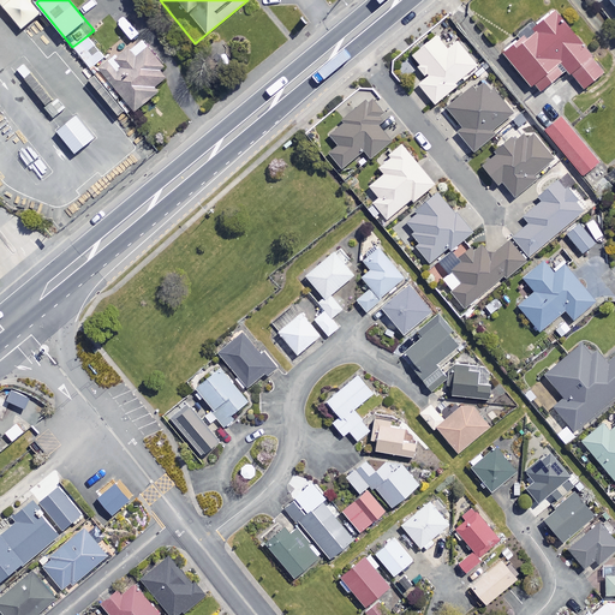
[(604,73),(555,11),(518,41),(519,42),(506,54),(531,87),(535,84),(541,93),(568,71),(584,90),(604,73)]
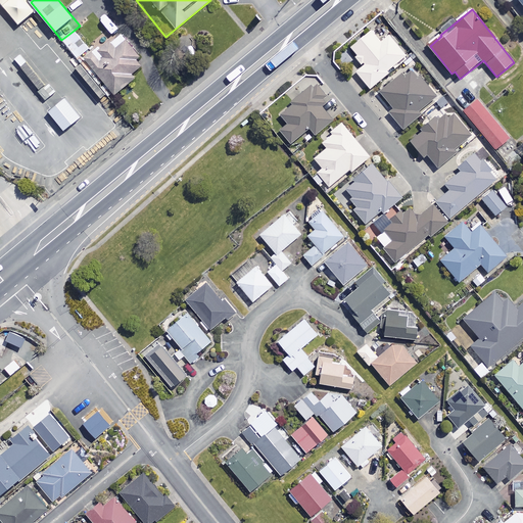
[(80,62),(92,52),(74,31),(61,40),(80,62)]
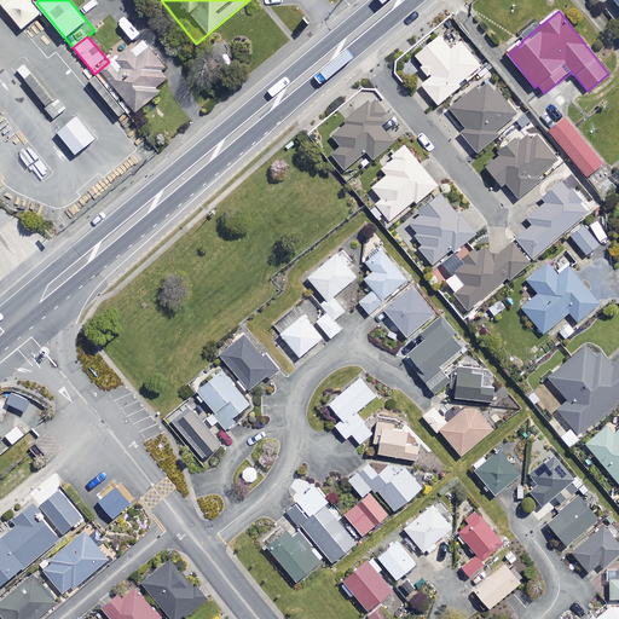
[(451,51),(439,36),(416,57),(433,77),(422,86),(439,105),(460,87),(458,86),(480,67),(461,44),(451,51)]
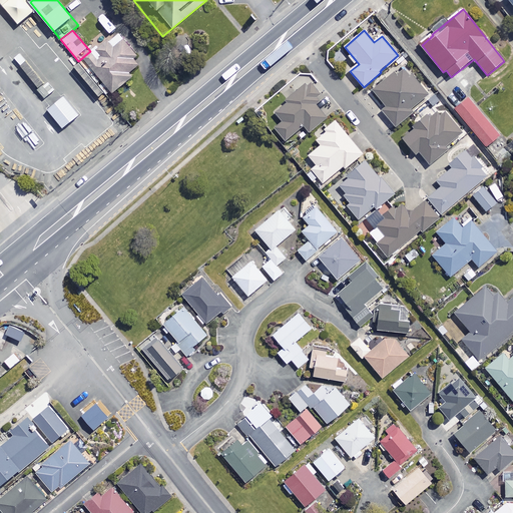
[(90,51),(78,61),(80,64),(76,67),(101,98),(110,90),(113,93),(133,77),(129,73),(142,62),(119,33),(93,55),(90,51)]
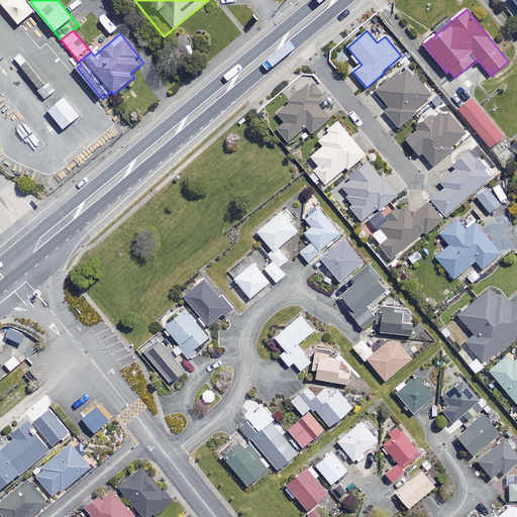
[(431,97),(407,67),(377,91),(390,108),(385,112),(399,129),(417,114),(414,111),(431,97)]
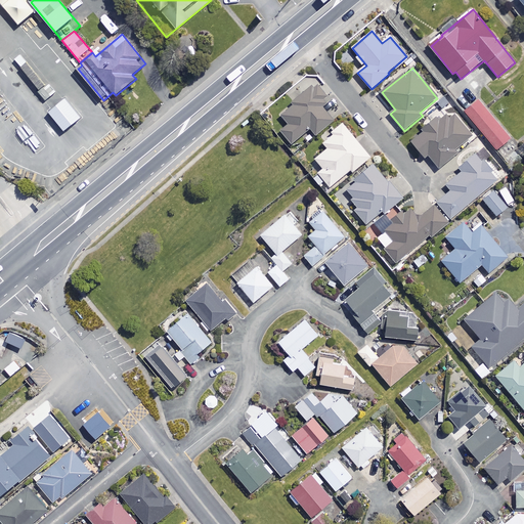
[(329,99),(313,83),(280,115),(289,124),(280,131),(293,144),(309,128),(317,136),(335,120),(321,105),(329,99)]
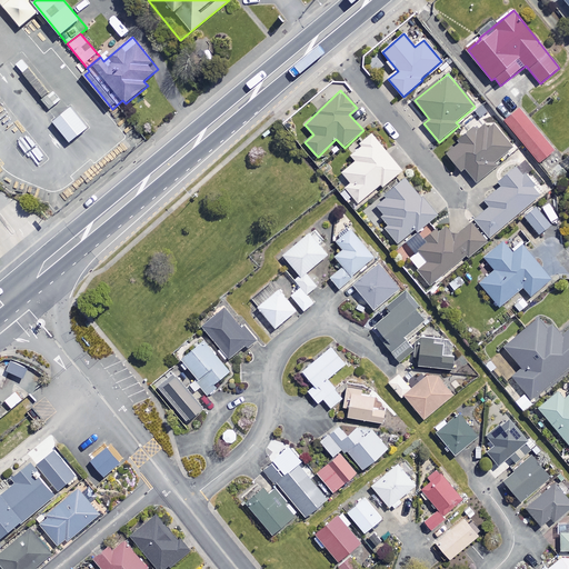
[(88,129),(72,109),(55,122),(70,143),(88,129)]
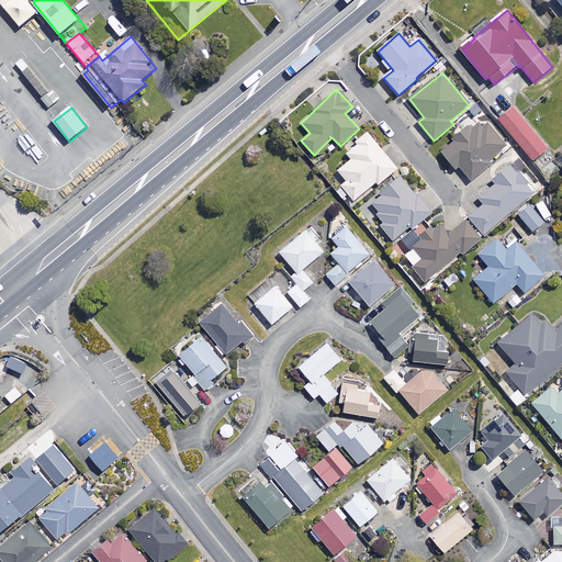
[(547,149),(512,108),(497,119),(534,161),(547,149)]
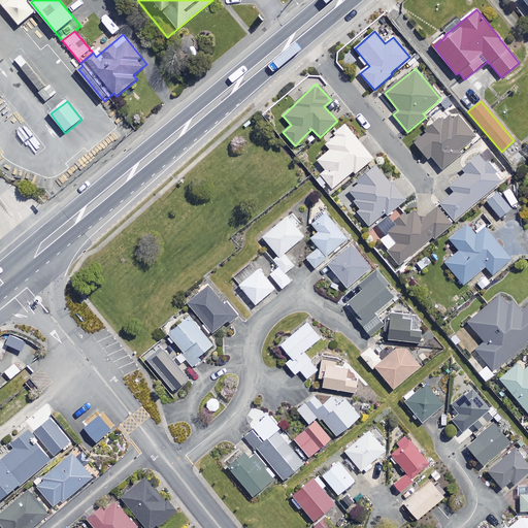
[(476,139),(456,114),(443,125),(439,120),(414,141),(430,161),(433,159),(442,170),(459,156),(458,155),(476,139)]
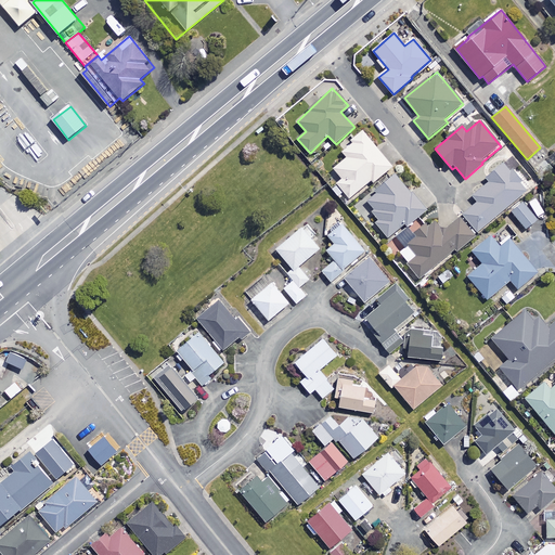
[(392,167),(363,131),(351,141),(353,143),(343,152),(348,158),(335,168),(344,179),(332,189),(344,204),(372,180),(374,182),(392,167)]
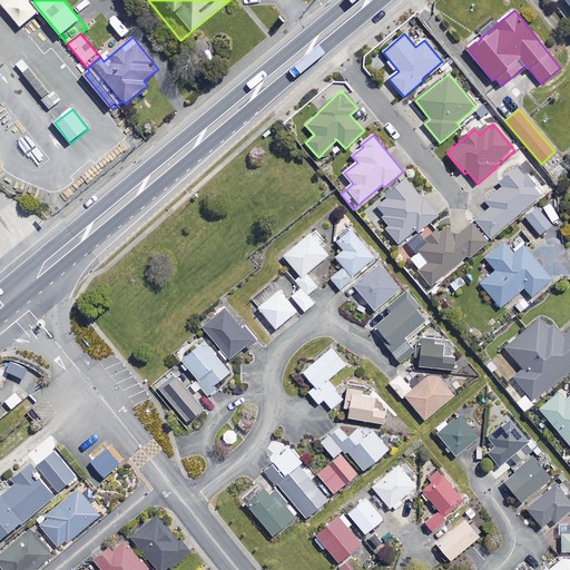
[(542,195),(520,167),(500,183),(503,187),(487,200),(492,207),(475,219),(491,237),(542,195)]
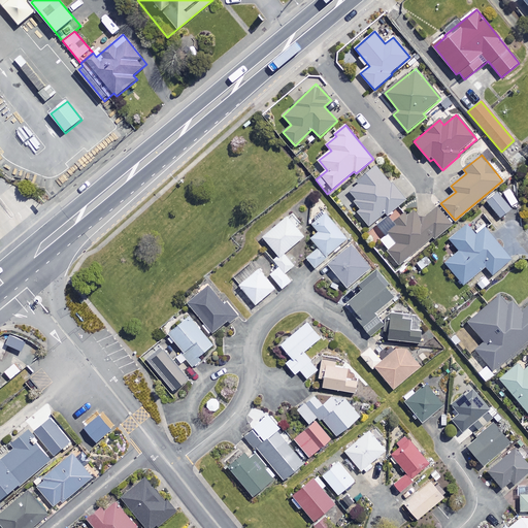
[(405,198),(375,167),(349,193),(363,207),(358,212),(371,226),(386,211),(389,215),(405,198)]
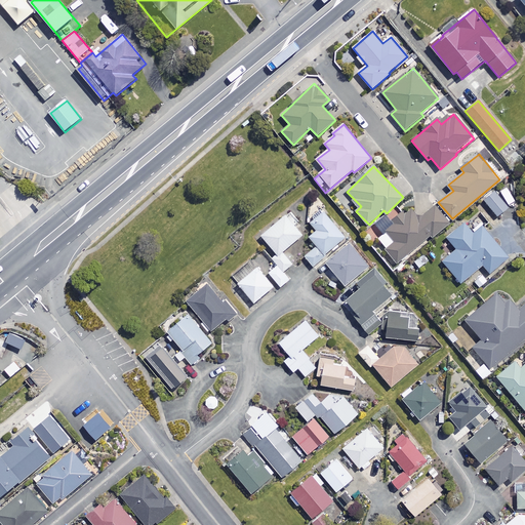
[(509,207),(494,192),(484,201),(498,216),(509,207)]
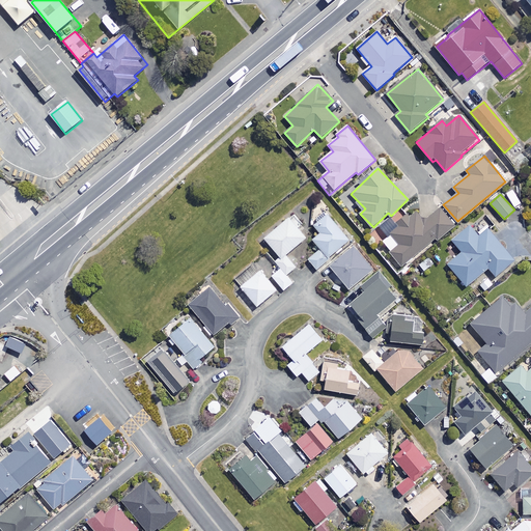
[(415,212),(383,234),(385,238),(381,241),(400,267),(454,227),(441,210),(423,223),(415,212)]
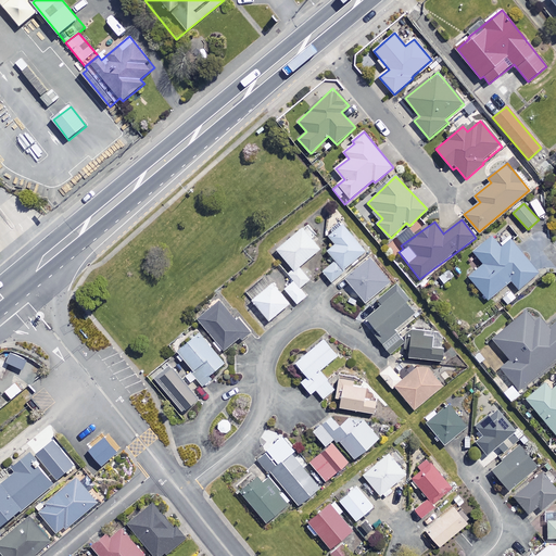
[(366,252),(341,223),(328,235),(337,244),(328,252),(336,261),(324,272),(331,281),(366,252)]
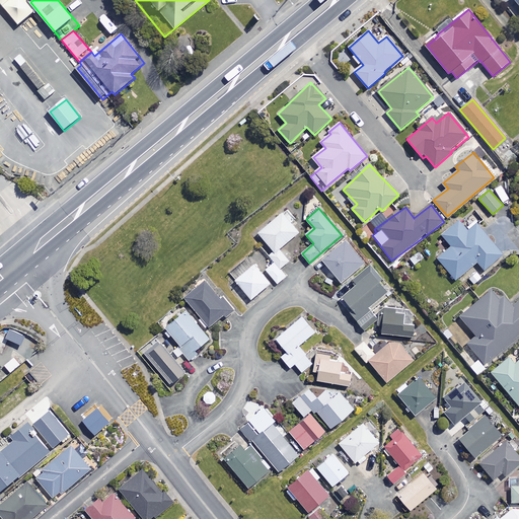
[(269,255),(275,263),(266,270),(278,284),(287,277),(280,269),(289,262),(279,249),(301,231),(285,212),(260,233),(274,250),(269,255)]
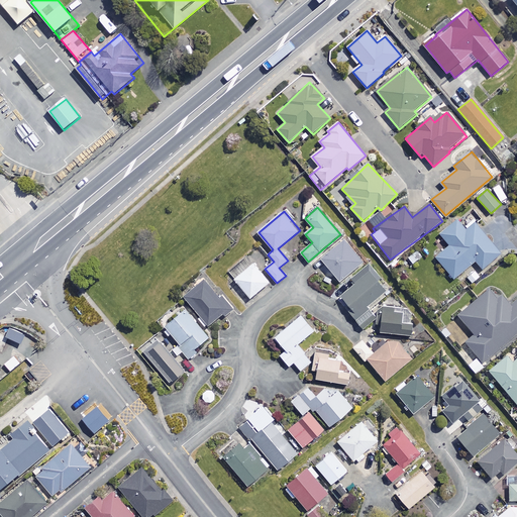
[(467,231),(455,218),(439,232),(450,245),(436,257),(454,279),(476,261),(483,270),(501,253),(476,224),(467,231)]
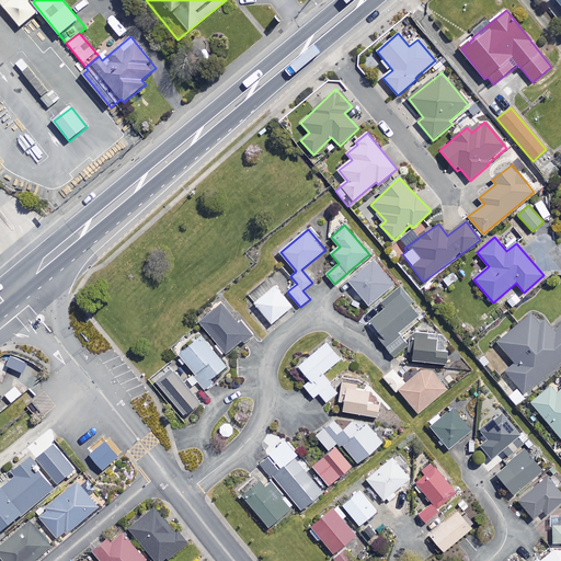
[(395,285),(373,260),(348,281),(370,306),(395,285)]
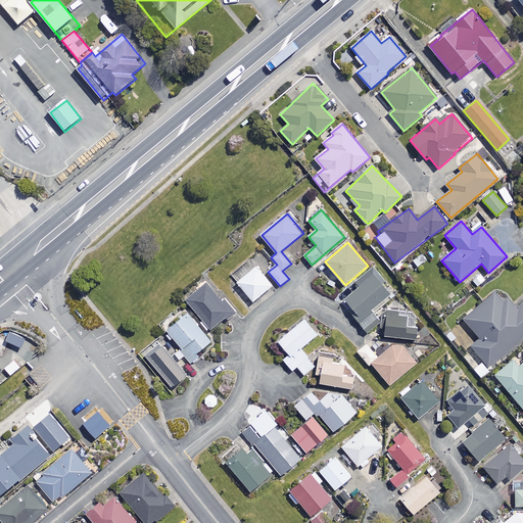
[(273,286),(250,259),(240,268),(246,277),(238,283),(254,302),(273,286)]
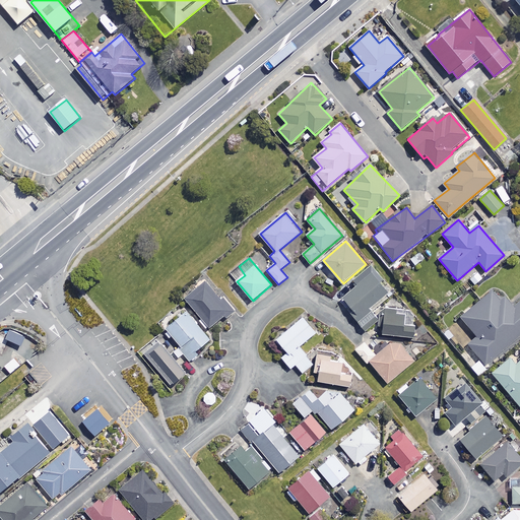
[(389,297),(376,275),(343,297),(366,331),(380,322),(371,308),(389,297)]
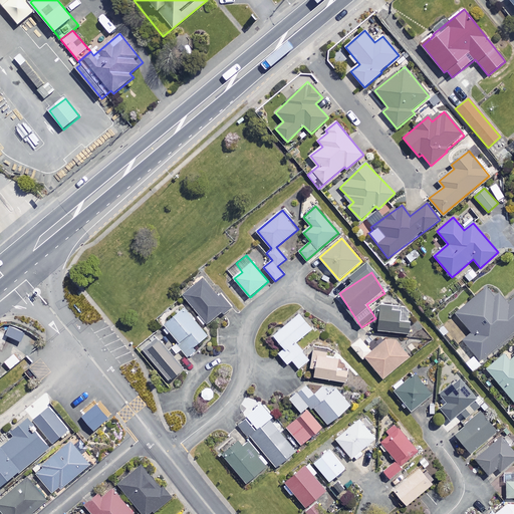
[(228,306),(203,279),(183,297),(208,324),(228,306)]
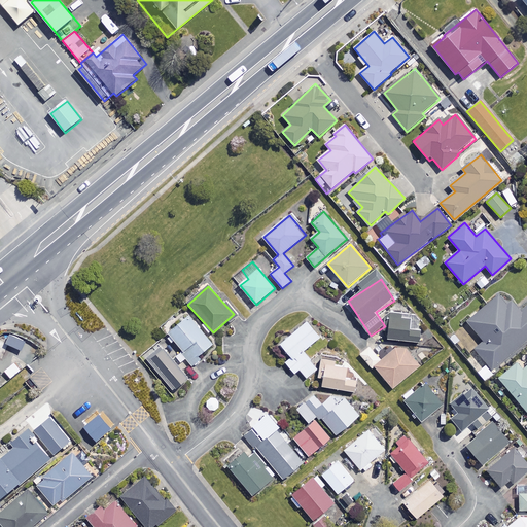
[(526,303),(518,311),(503,292),(468,321),(484,341),(475,349),(492,371),(526,341),(526,303)]
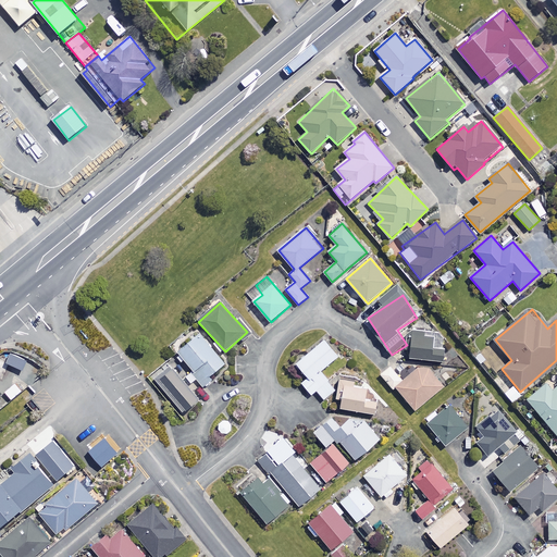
[(225,364),(201,334),(180,351),(203,382),(225,364)]
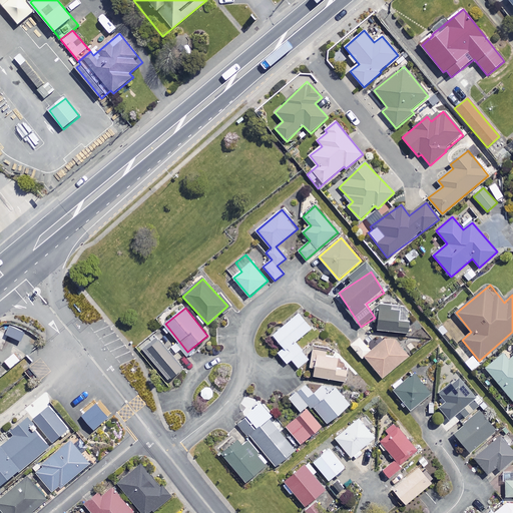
[(411,312),(381,310),(379,331),(409,333),(411,312)]
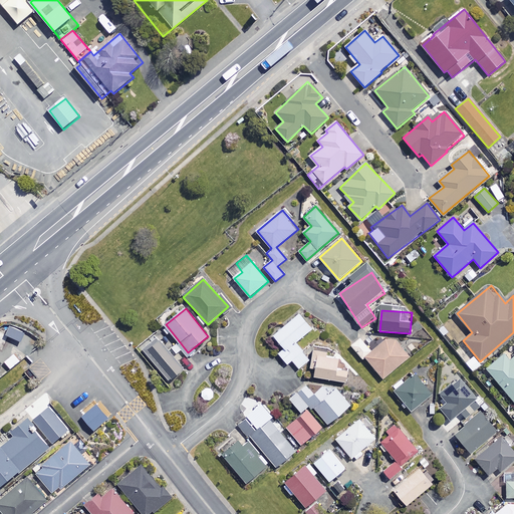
[(312,329),(300,314),(274,336),(284,348),(278,353),(288,364),(292,360),(299,368),(310,360),(295,343),(312,329)]
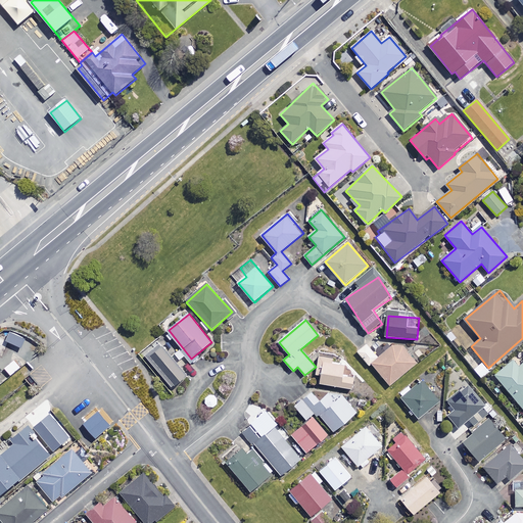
[(28,340),(10,334),(6,345),(24,351),(28,340)]
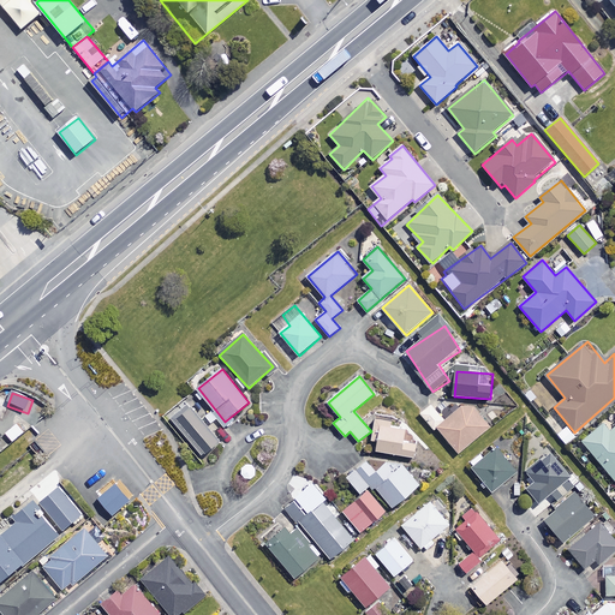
[(445,421),(431,405),(421,413),(434,429),(445,421)]
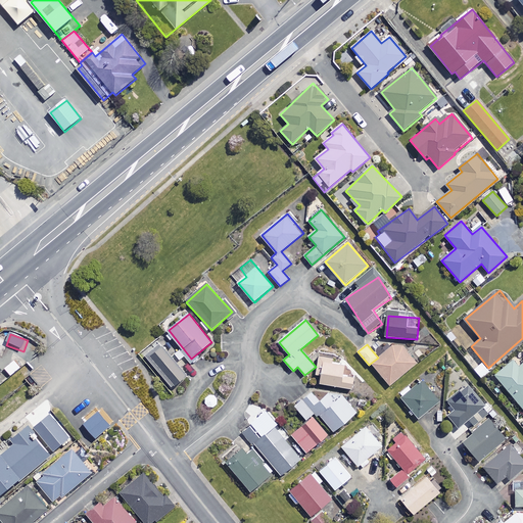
[(187,376),(161,345),(146,358),(173,389),(187,376)]
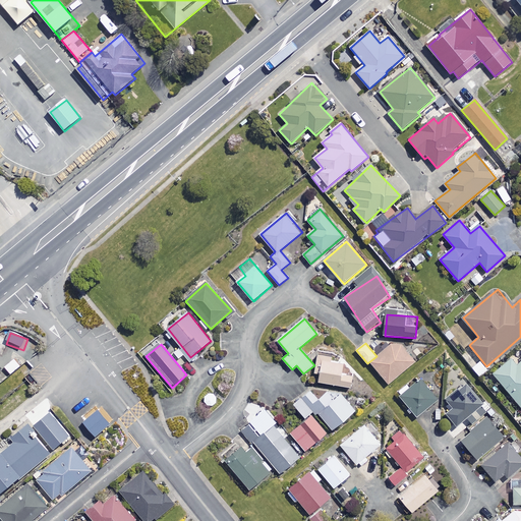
[(405,345),(401,347),(391,345),(370,361),(389,384),(417,360),(405,345)]
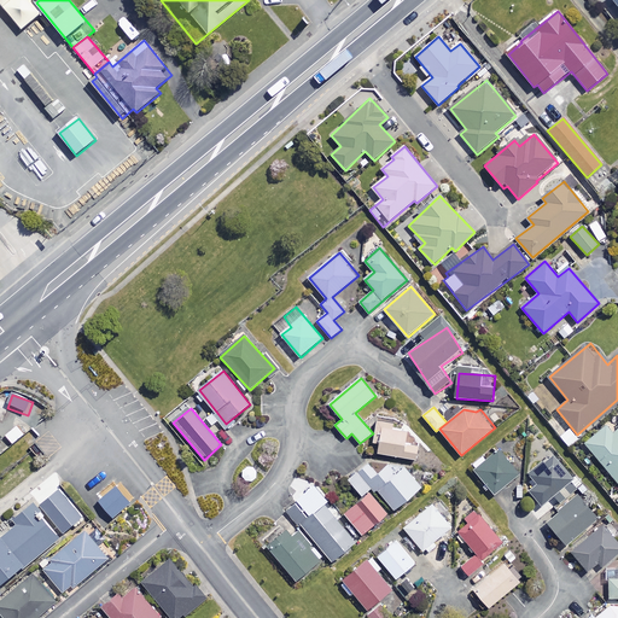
[(392,425),(378,421),(374,442),(379,443),(378,453),(415,460),(421,435),(391,429),(392,425)]
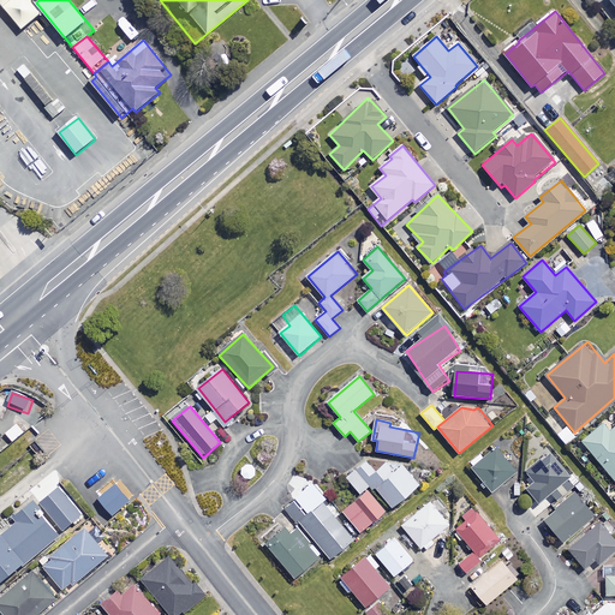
[(29,428),(21,421),(6,434),(13,441),(29,428)]
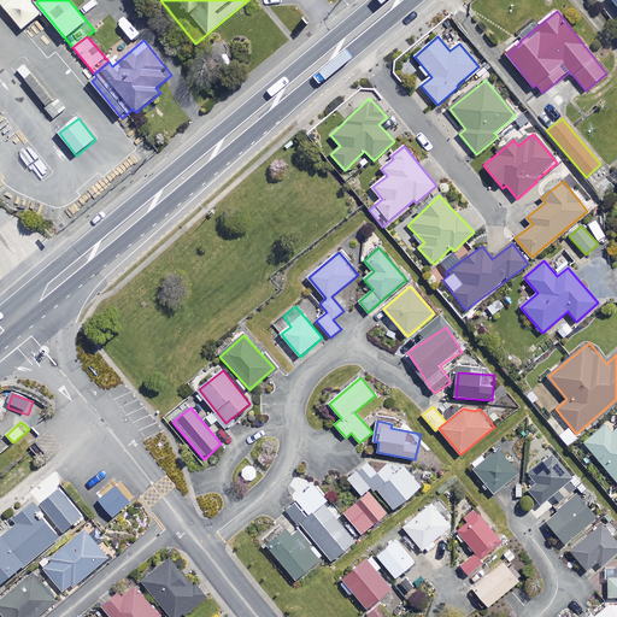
[(616,429),(615,433),(607,424),(585,442),(616,481),(616,429)]
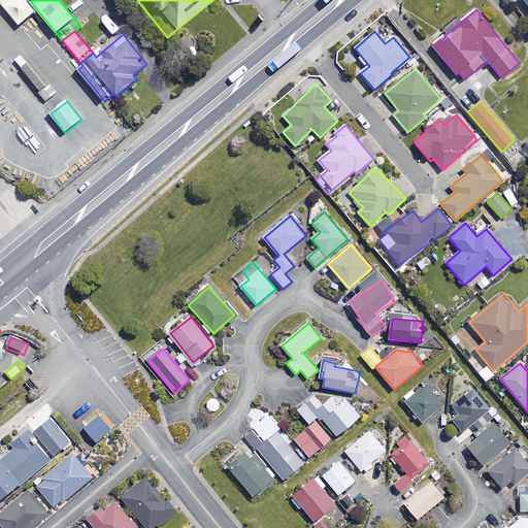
[(444,404),(425,384),(416,393),(413,390),(402,399),(425,423),(444,404)]
